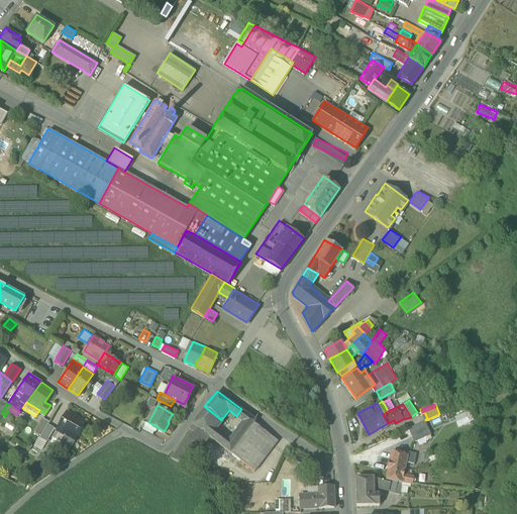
[(208,434),(230,451),(253,421),(255,419),(247,413),(242,420),(228,439),(214,428),(220,419),(204,406),(192,422),(208,434)]
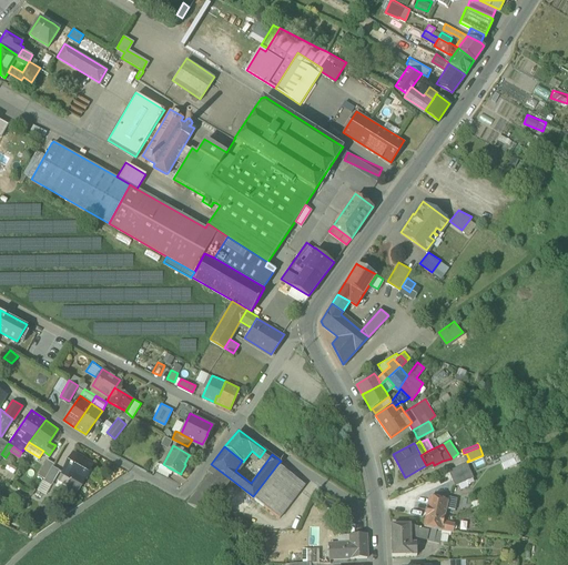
[(516,449),(511,451),(516,462),(520,460),(516,449)]
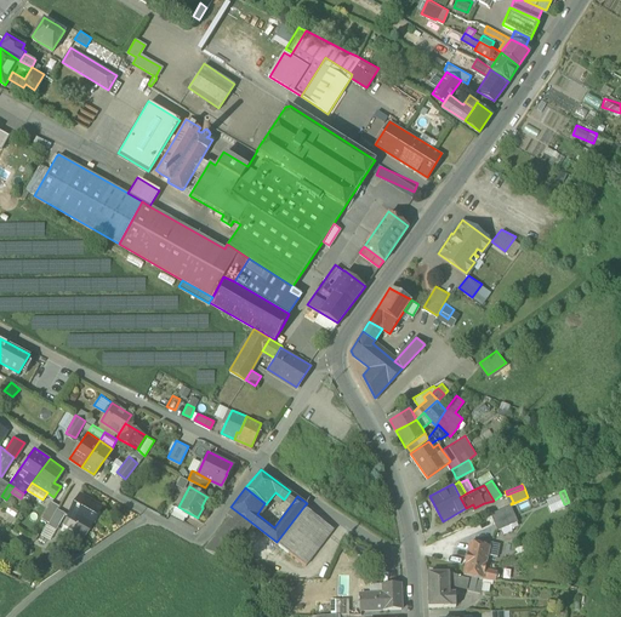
[(284,500),(291,504),(297,496),(290,491),(284,500)]
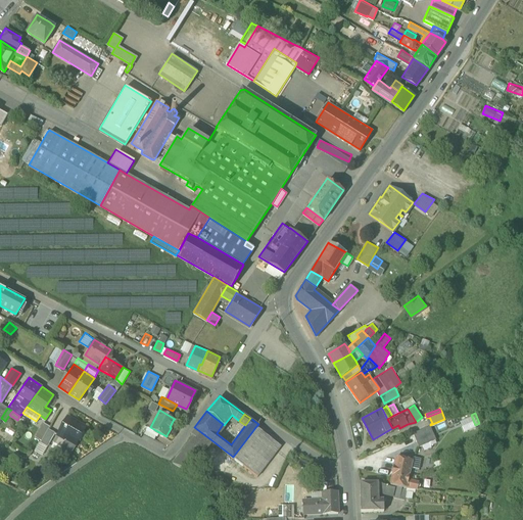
[(471,415),(460,420),(464,430),(475,425),(471,415)]
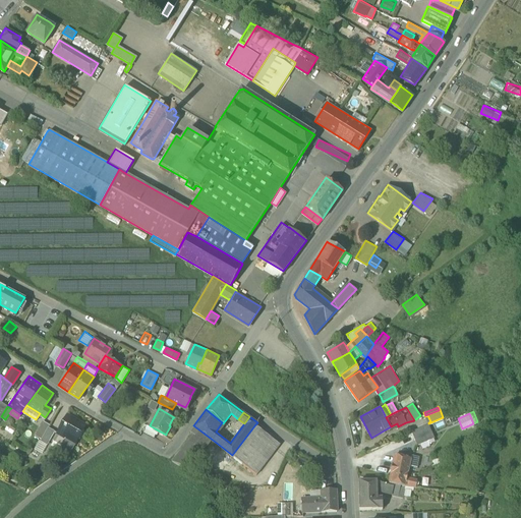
[(59,449),(68,454),(85,424),(76,419),(67,415),(68,414),(67,414),(57,432),(66,438),(62,445),(59,449)]
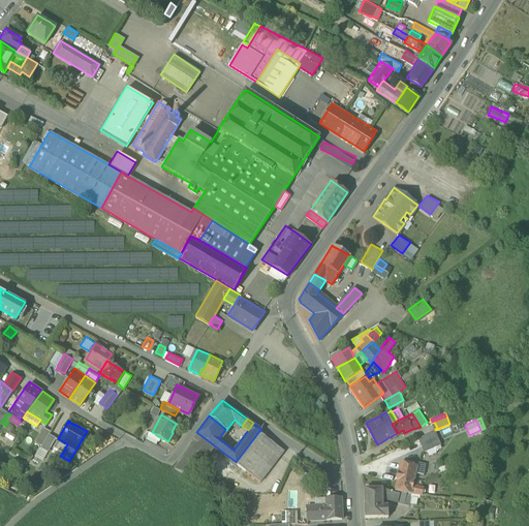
[(35,439),(42,443),(49,432),(50,430),(43,426),(35,439)]
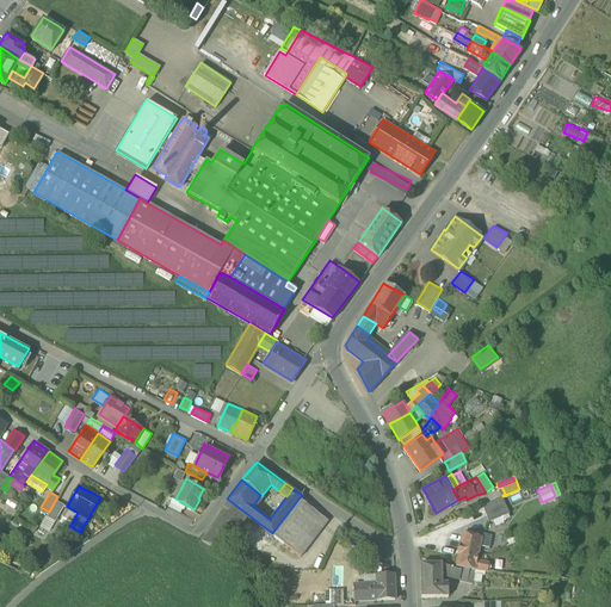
[(165,502),(178,509),(181,502),(176,499),(168,495),(165,502)]
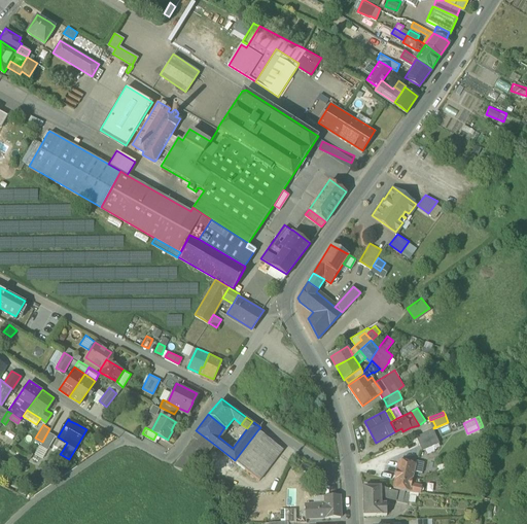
[(416,435),(419,443),(436,434),(433,428),(416,435)]
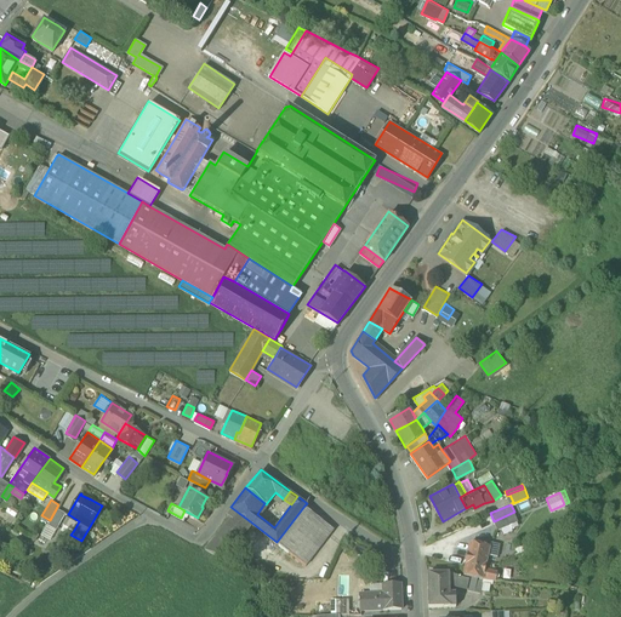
[(277,542),(307,564),(334,527),(305,506),(277,542)]
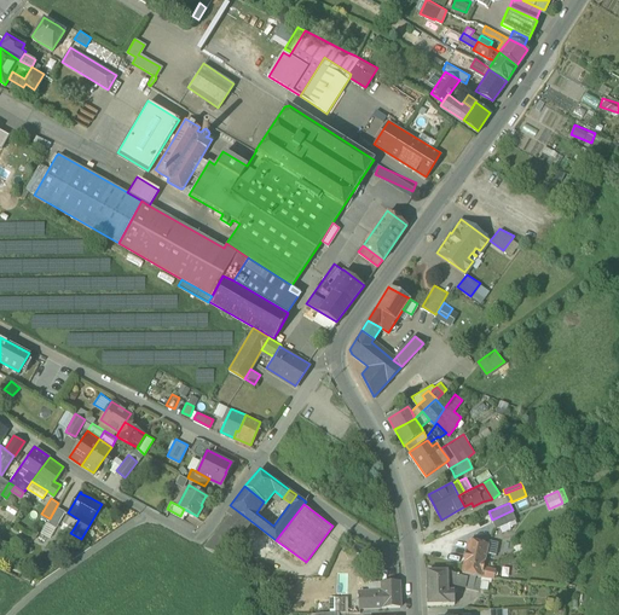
[(65,510),(57,505),(50,518),(47,521),(56,526),(65,510)]
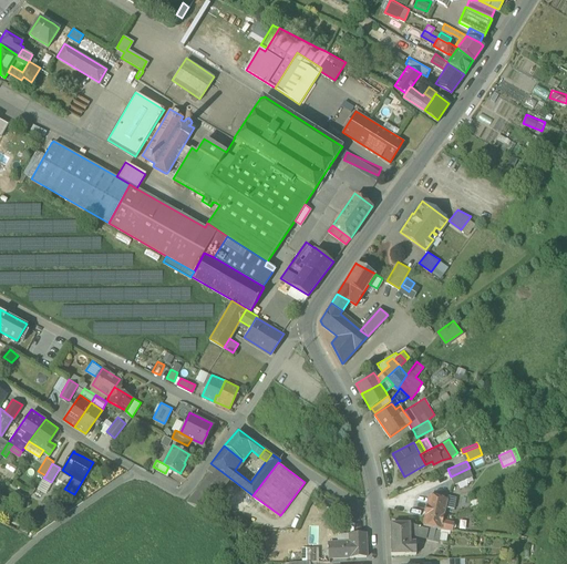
[(210,472),(205,478),(219,489),(228,477),(210,463),(206,469),(210,472)]
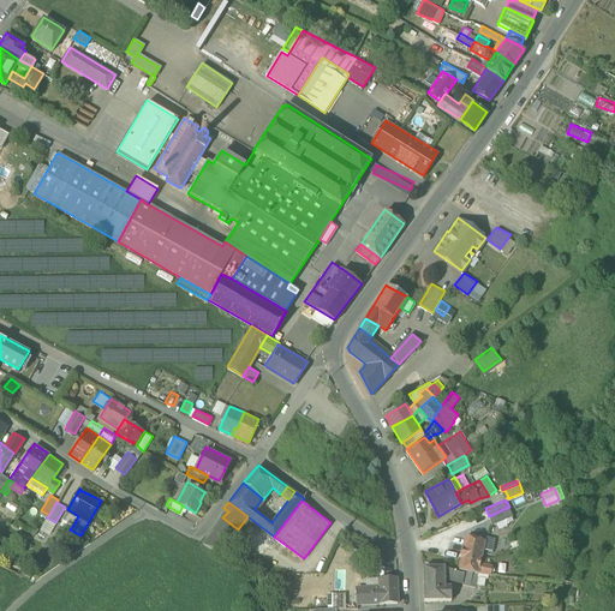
[(512,515),(509,507),(489,516),(493,523),(496,522),(505,519),(512,515)]
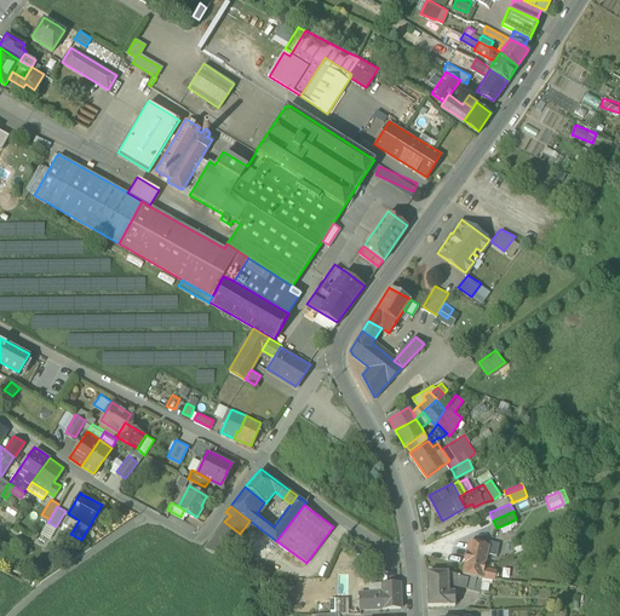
[(63,523),(74,529),(79,520),(68,513),(63,523)]
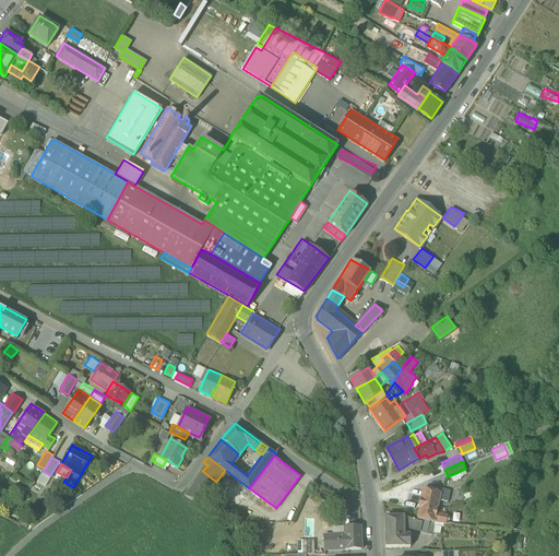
[(45,485),(50,475),(43,471),(42,471),(36,480),(45,485)]
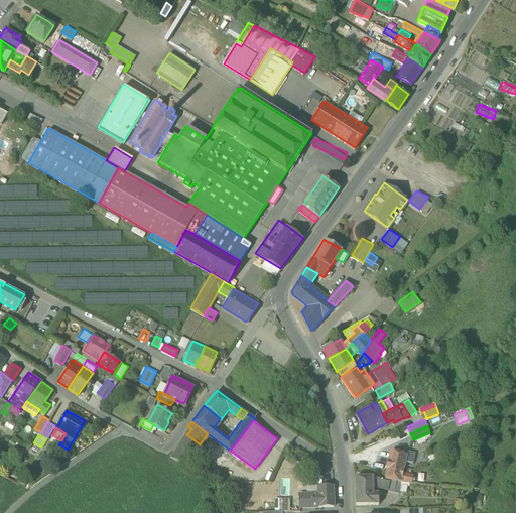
[(170,456),(184,464),(200,444),(186,434),(170,456)]
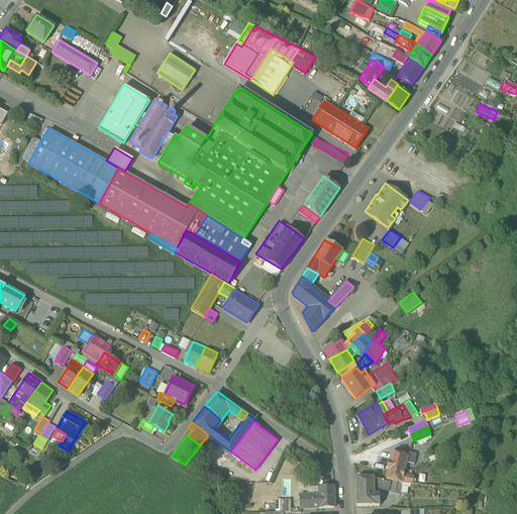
[(424,436),(417,439),(419,444),(426,440),(426,439),(424,436)]
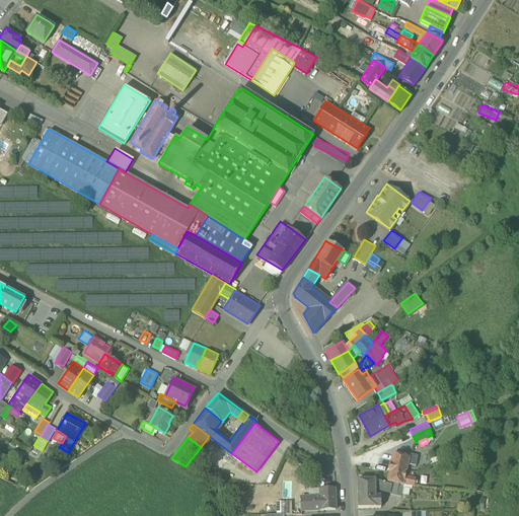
[(392,452),(389,465),(406,469),(408,462),(409,455),(392,452)]
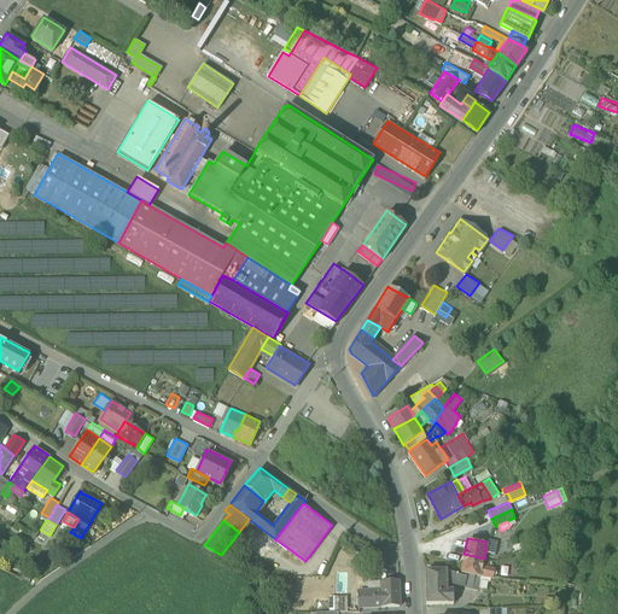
[(487,542),(485,550),(495,553),(497,539),(488,538),(487,542)]
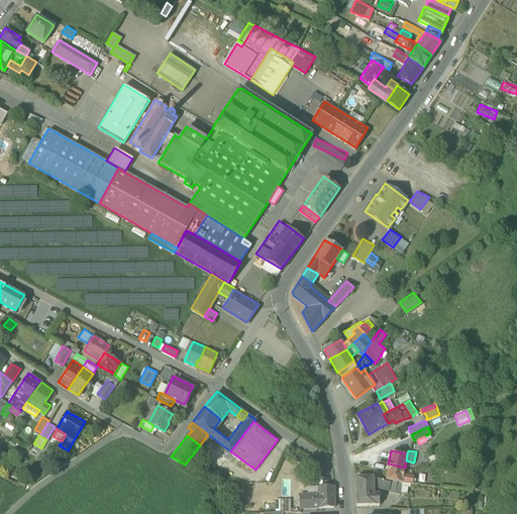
[(7,452),(3,461),(11,466),(15,456),(7,452)]
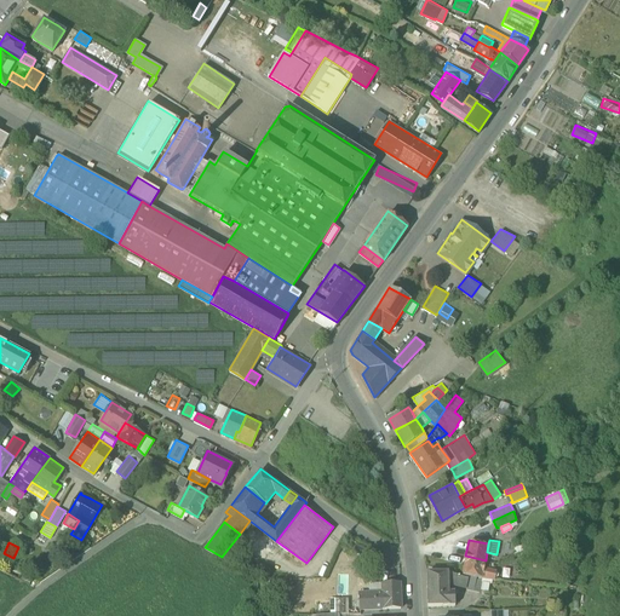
[(477,575),(482,576),(483,568),(486,560),(465,556),(464,562),(463,573),(469,574),(477,575)]
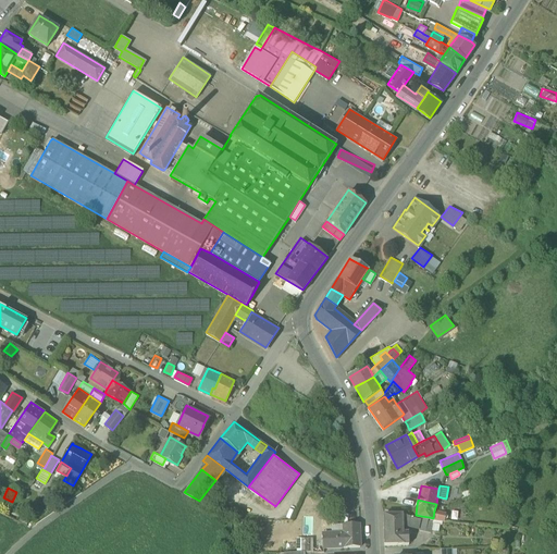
[(445,513),(434,511),(433,518),(432,519),(443,520),(445,513)]
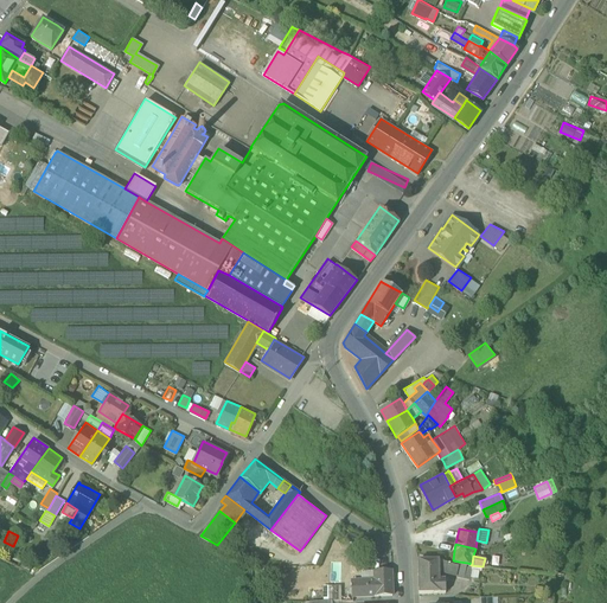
[(417,558),(419,591),(446,590),(446,577),(439,577),(439,569),(439,558),(417,558)]
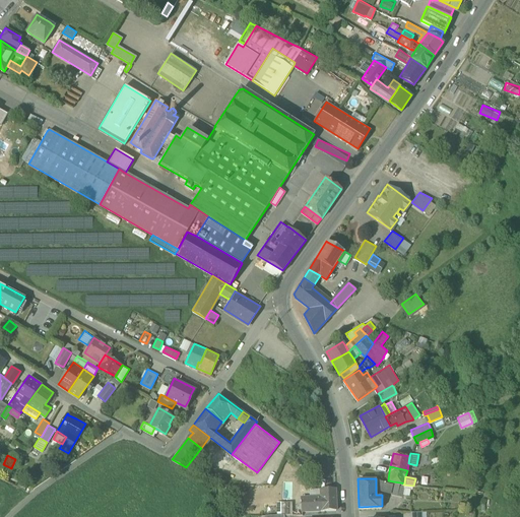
[(391,492),(392,483),(387,482),(385,482),(376,478),(376,488),(384,490),(391,492)]
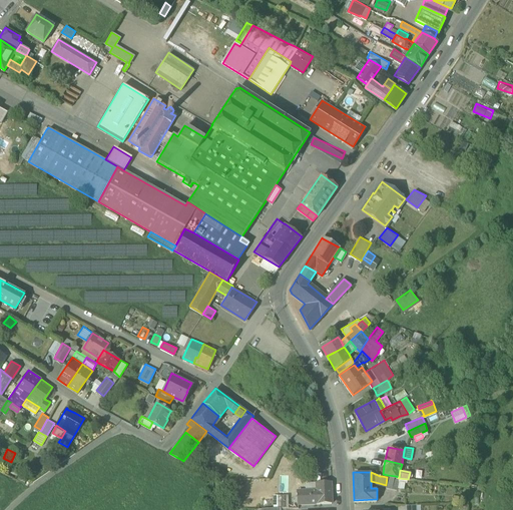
[(386,485),(398,487),(399,479),(394,478),(395,476),(388,475),(387,477),(386,485)]
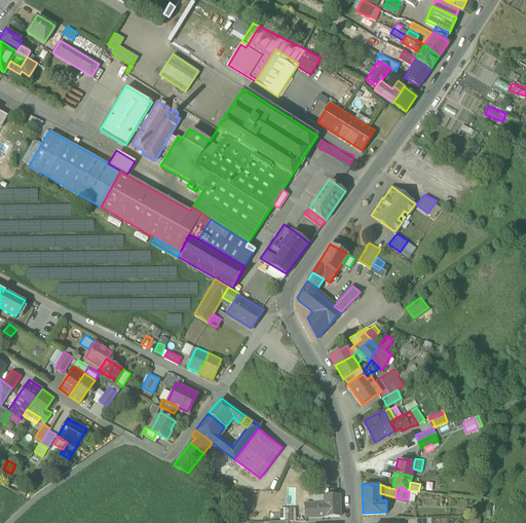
[(293,499),(292,492),(274,493),(275,500),(293,499)]
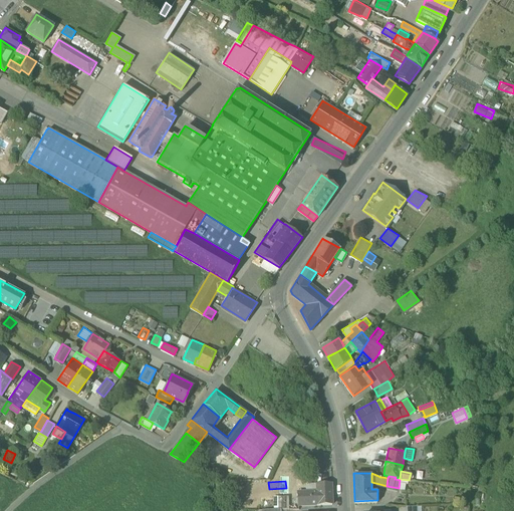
[(316,482),(317,489),(318,502),(332,501),(330,481),(316,482)]
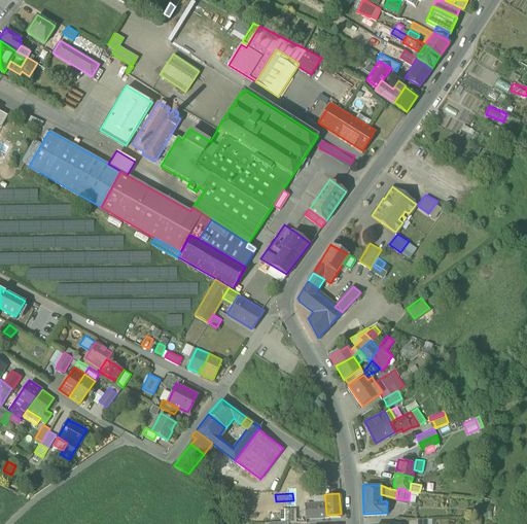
[(306,517),(326,515),(325,501),(305,503),(306,517)]
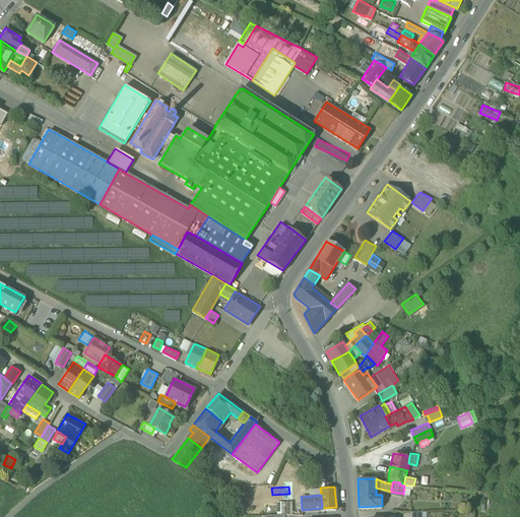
[(284,514),(291,514),(291,506),(277,506),(277,514),(284,514)]
